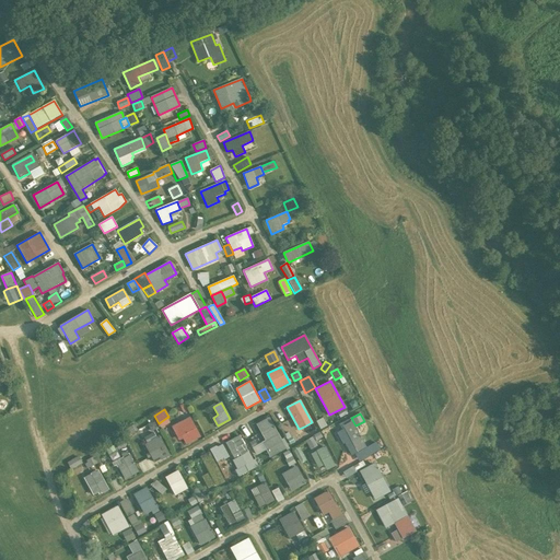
[(200,436),(189,417),(172,427),(178,440),(183,439),(186,444),(200,436)]
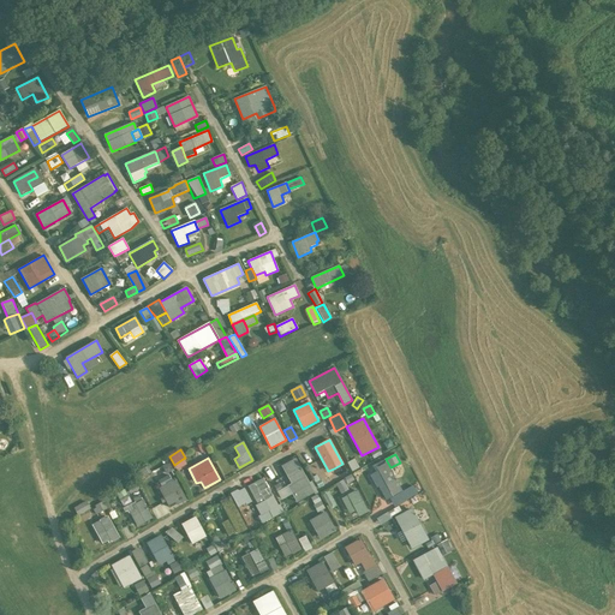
[(183,459),(174,465),(177,470),(186,464),(183,459)]
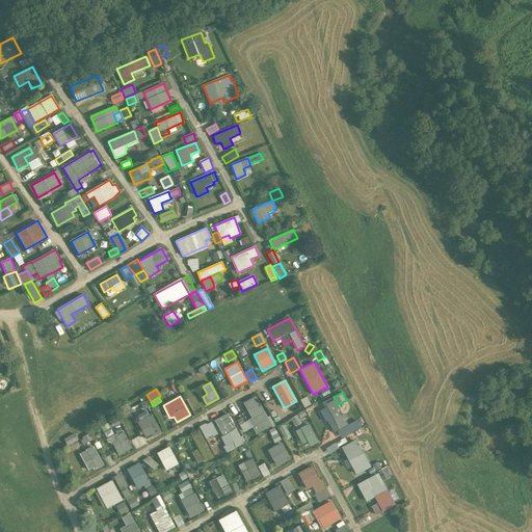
[(272,426),(256,397),(243,403),(253,419),(248,421),(253,427),(257,434),(272,426)]
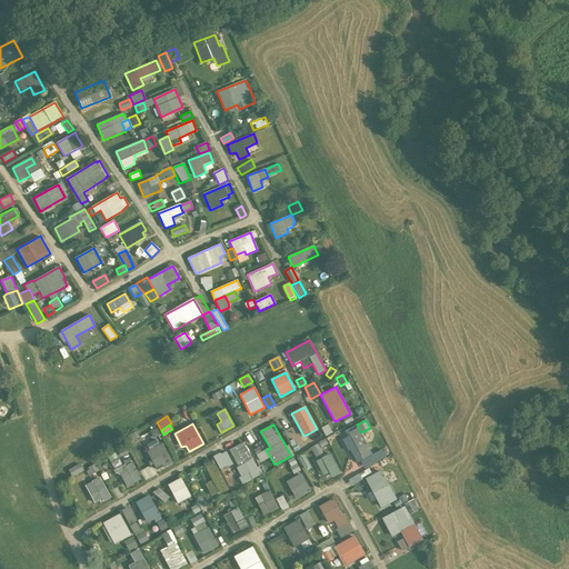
[(332,432),(328,425),(321,428),(326,436),(332,432)]
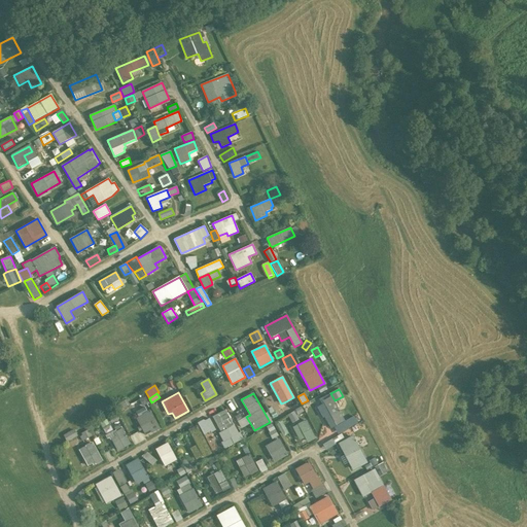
[(344,421),(331,396),(323,400),(324,403),(331,418),(326,420),(330,428),(344,421)]
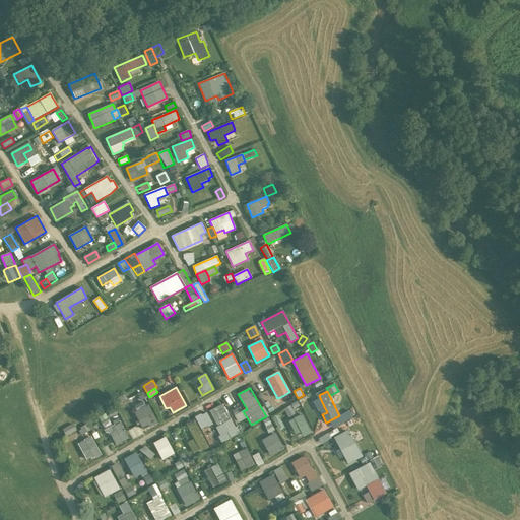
[(289,392),(282,396),(285,402),(293,398),(289,392)]
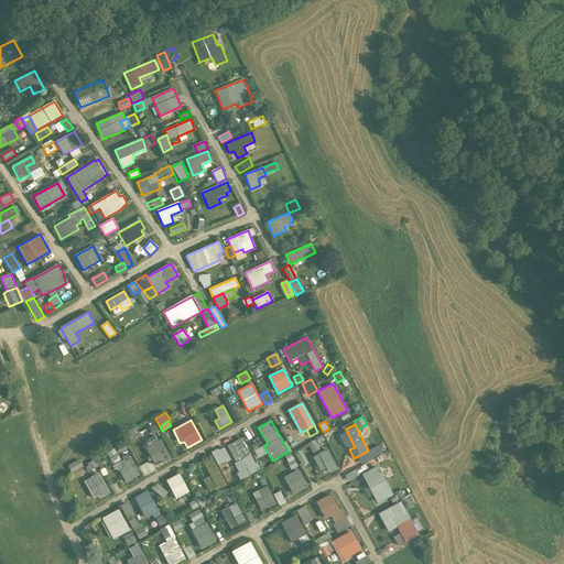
[(139,434),(134,427),(125,433),(128,440),(139,434)]
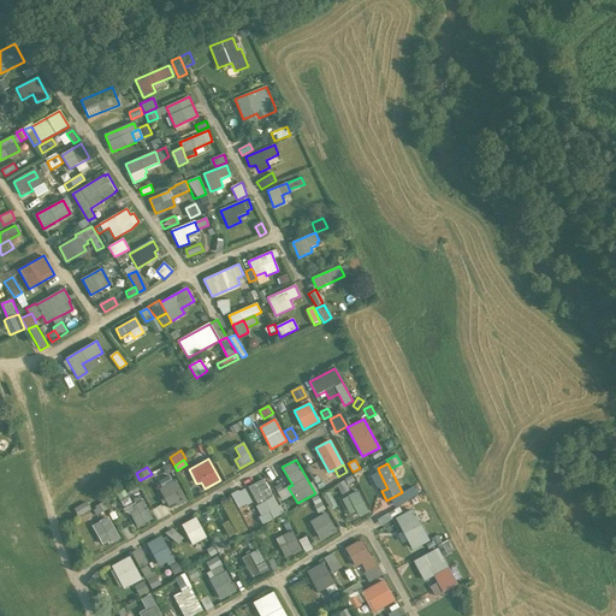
[(388,489),(379,472),(371,477),(378,490),(380,489),(381,491),(388,489)]
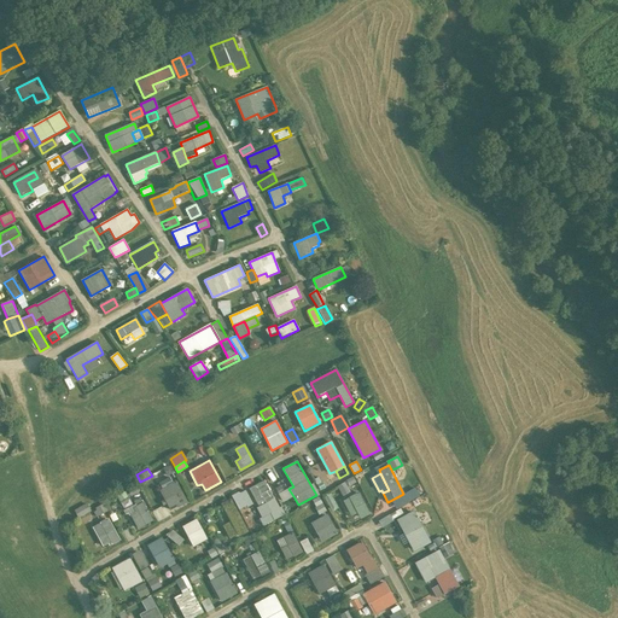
[(187,503),(176,481),(167,485),(168,487),(161,491),(170,511),(178,507),(179,508),(187,503)]
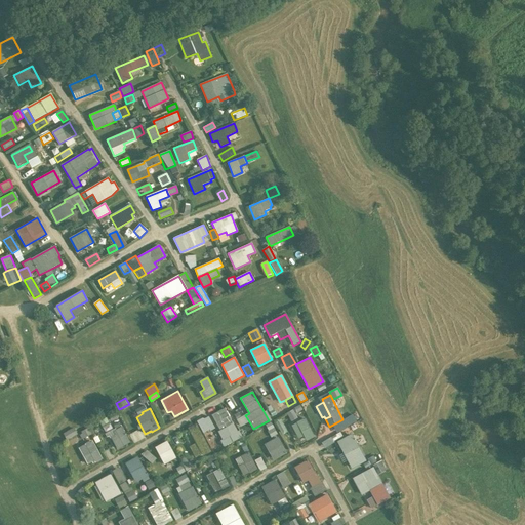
[(233,425),(224,408),(216,411),(217,413),(212,416),(220,431),(233,425)]
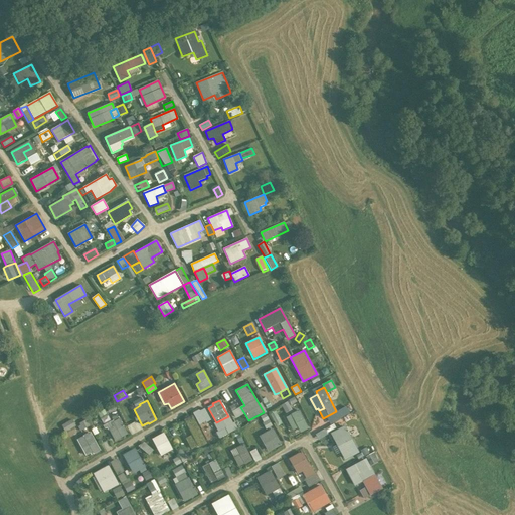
[(282,405),(286,412),(292,409),(287,402),(282,405)]
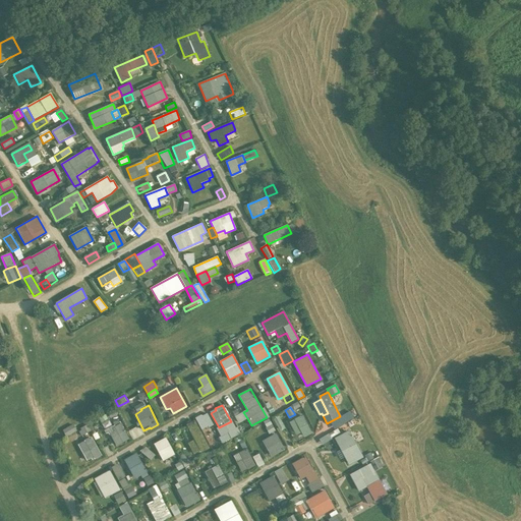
[(247,418),(243,412),(235,416),(238,422),(247,418)]
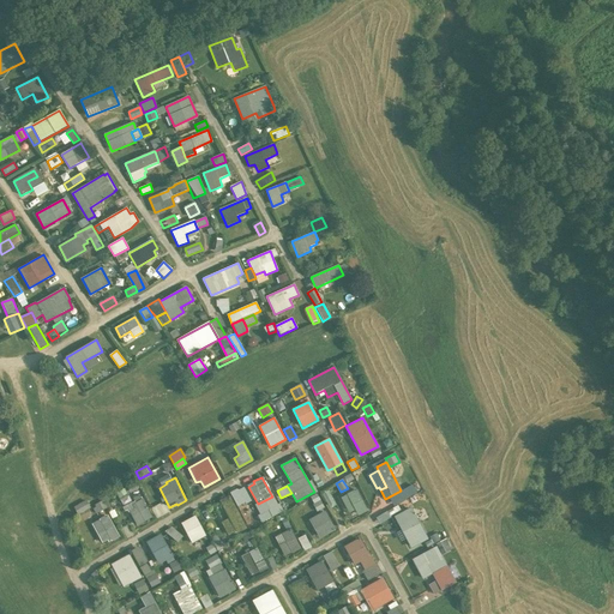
[(128,494),(125,488),(115,493),(120,500),(128,494)]
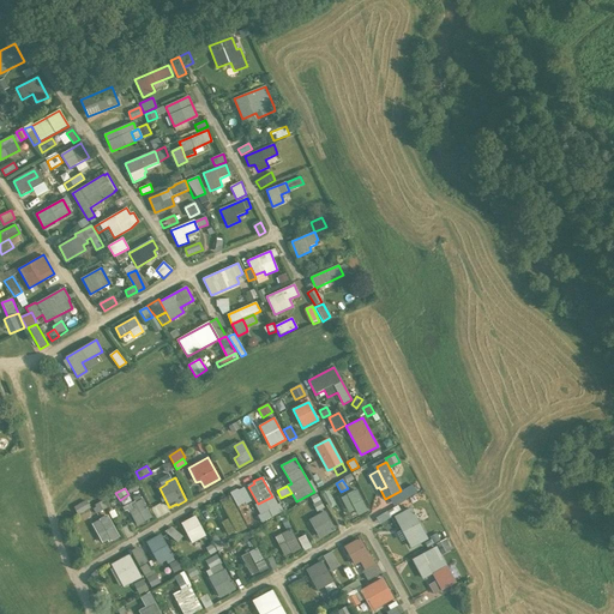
[(367,511),(356,489),(347,494),(347,495),(341,498),(349,513),(355,510),(357,516),(367,511)]
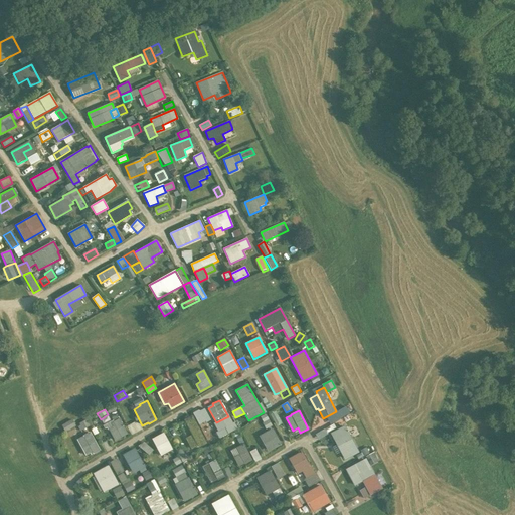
[(272,425),(266,414),(260,417),(266,428),(272,425)]
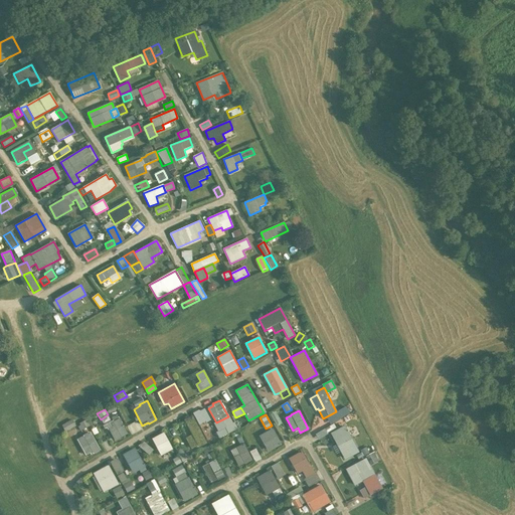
[(282,423),(277,414),(272,417),(277,426),(282,423)]
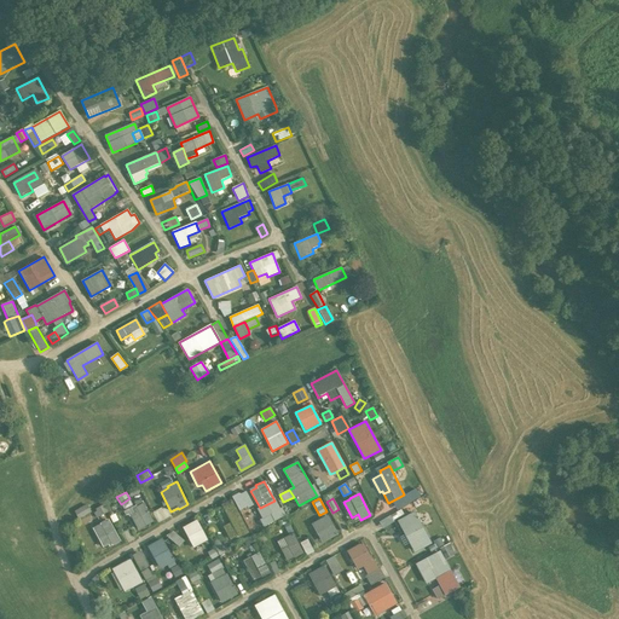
[(248,533),(231,499),(221,505),(231,522),(224,526),(230,539),(238,536),(238,538),(248,533)]
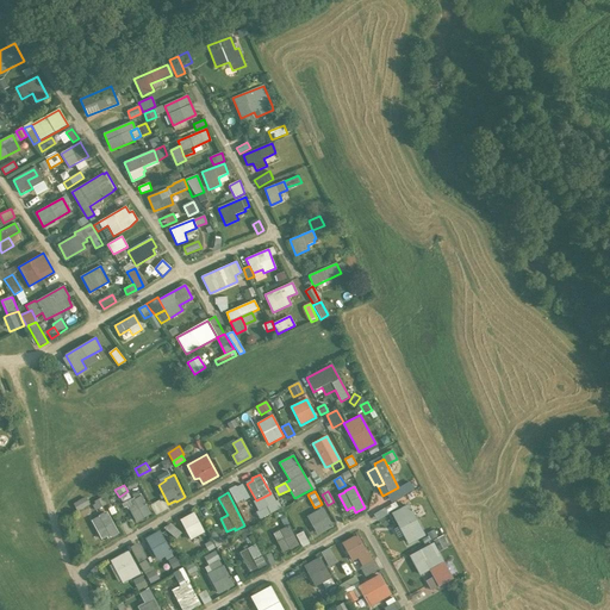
[(136,522),(150,514),(141,496),(130,502),(132,506),(128,509),(136,522)]
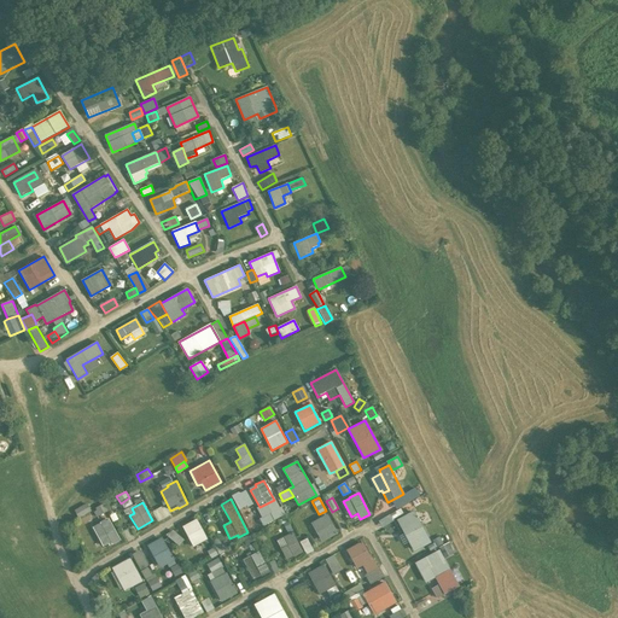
[(91,512),(87,505),(75,511),(79,518),(91,512)]
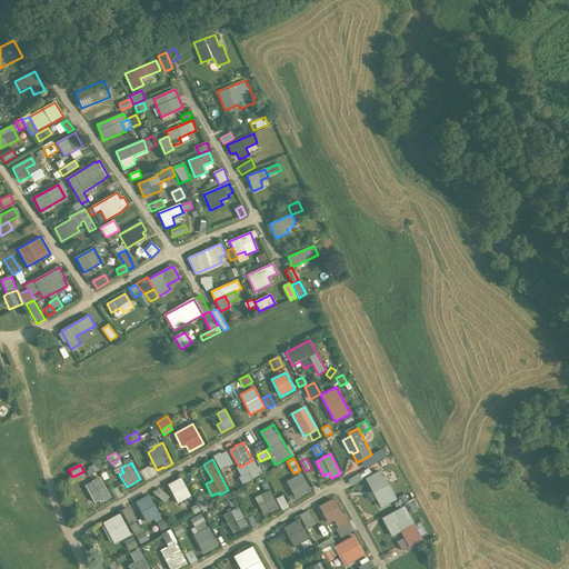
[(95,465),(87,469),(90,476),(98,471),(95,465)]
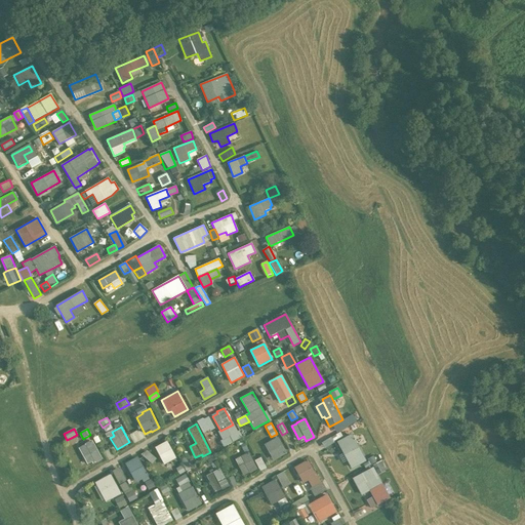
[(366,461),(352,435),(336,442),(351,469),(366,461)]
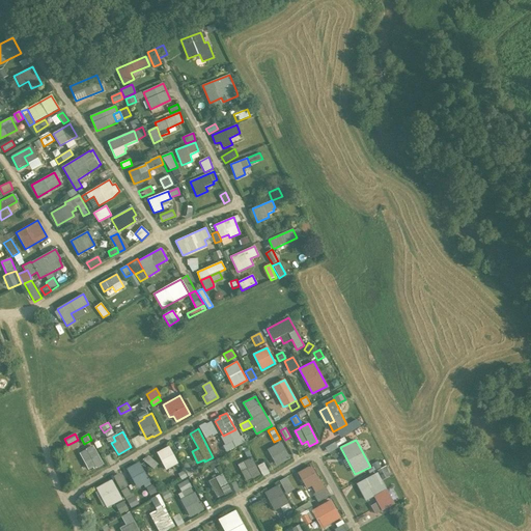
[(289,458),(281,442),(268,449),(276,466),(289,458)]
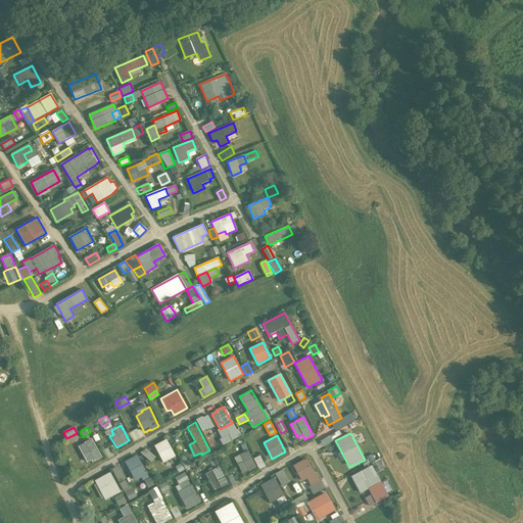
[(332,440),(329,436),(321,441),(323,446),(332,440)]
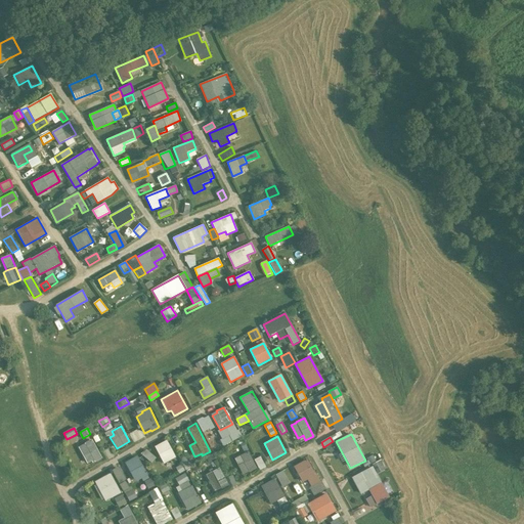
[(248,449),(242,439),(237,441),(244,451),(248,449)]
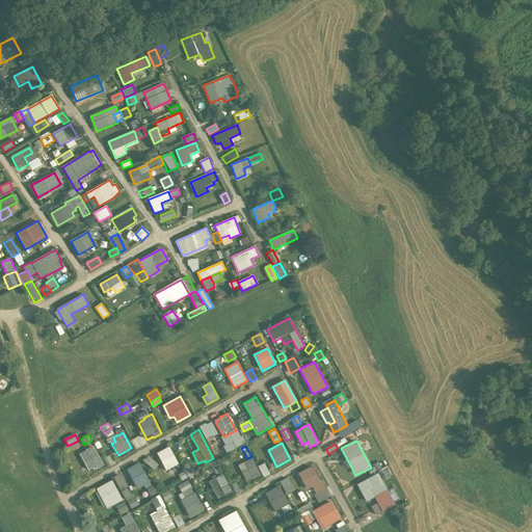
[(104,466),(92,447),(79,454),(88,471),(92,468),(95,471),(104,466)]
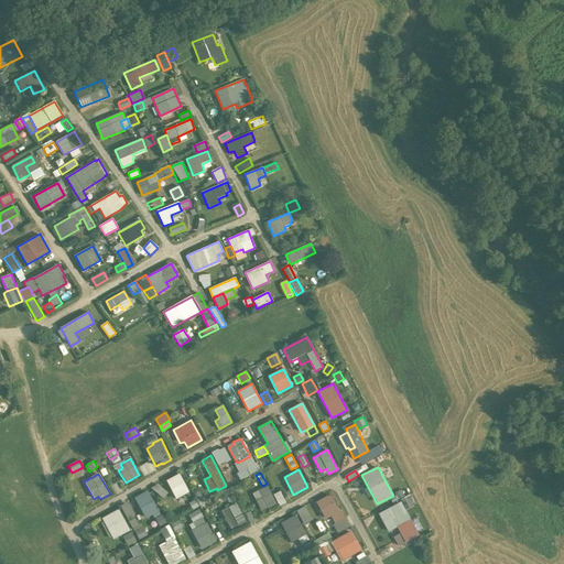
[(188,492),(180,474),(171,477),(172,478),(167,481),(176,498),(183,495),(184,499),(190,496),(187,494),(188,492)]
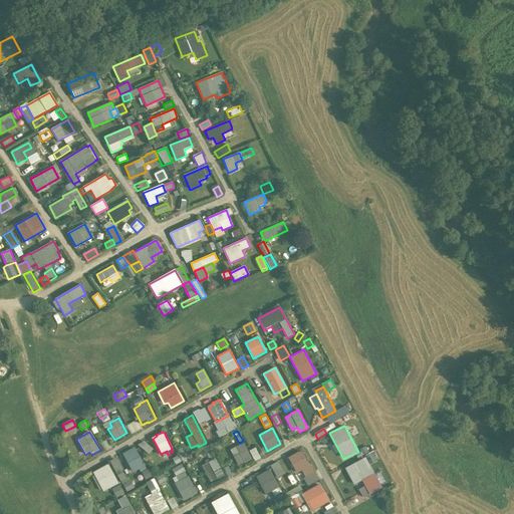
[(154,450),(144,442),(140,447),(150,455),(154,450)]
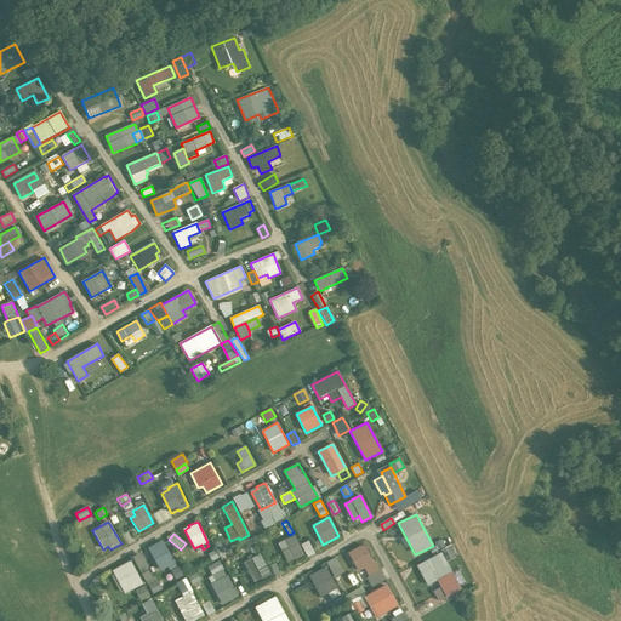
[(305,556),(294,535),(278,543),(288,562),(294,559),(295,560),(305,556)]
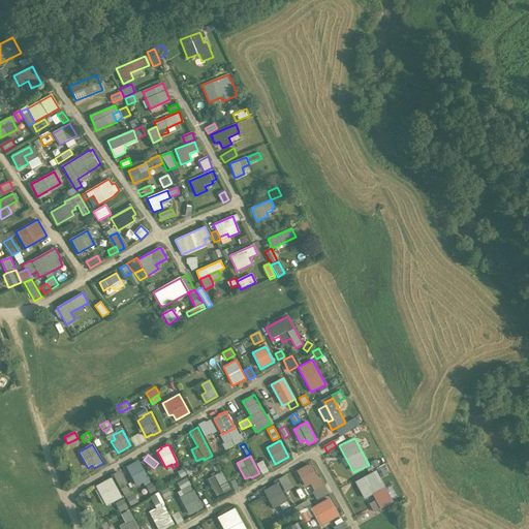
[(192,472),(186,461),(182,463),(188,474),(192,472)]
